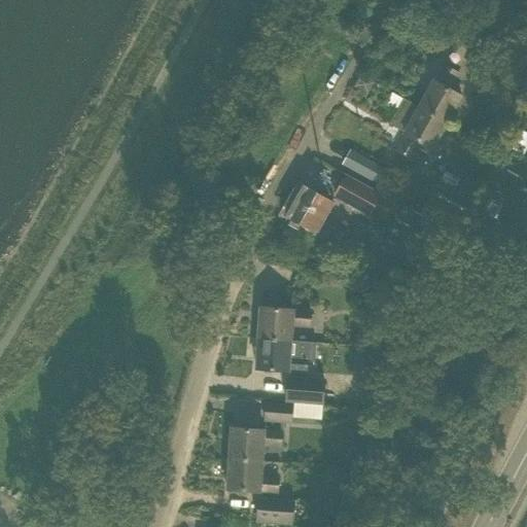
[(434,81),(420,107),(448,123),(462,97),(450,90),(459,73),(446,66),(435,82),(434,81)]
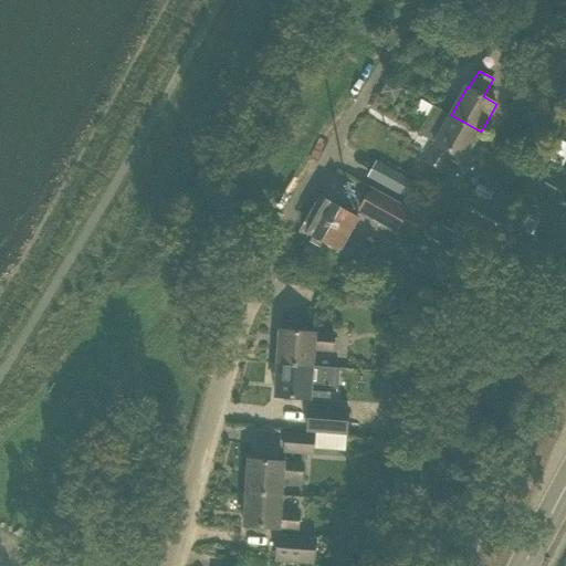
[(561,100),(565,90),(565,85),(552,79),(545,92),(561,100)]
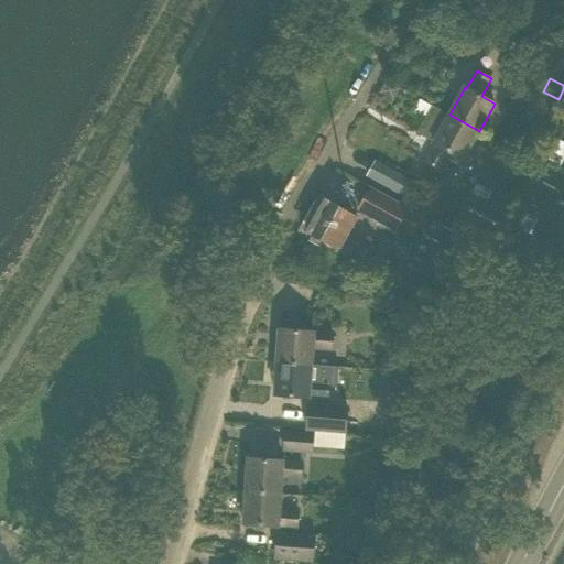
[(284,82),(275,96),(286,102),(295,88),(284,82)]
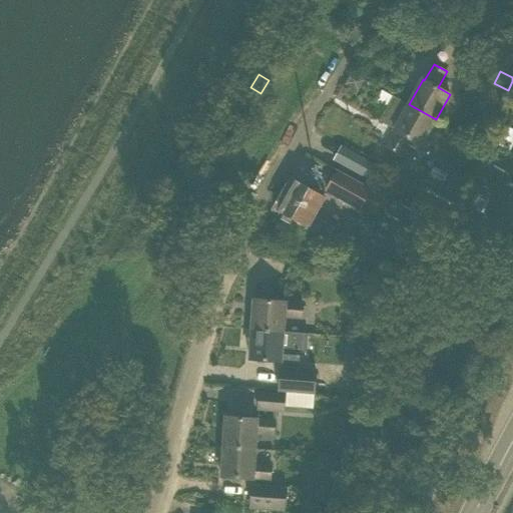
[(413,160),(422,144),(436,119),(409,104),(394,95),(380,121),(395,129),(396,130),(387,146),(413,160)]
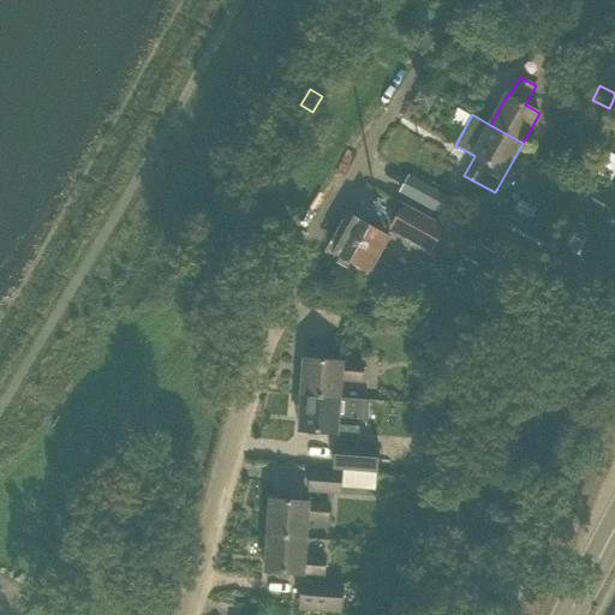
[(401,191),(422,203),(441,214),(449,197),(410,175),(401,191)]
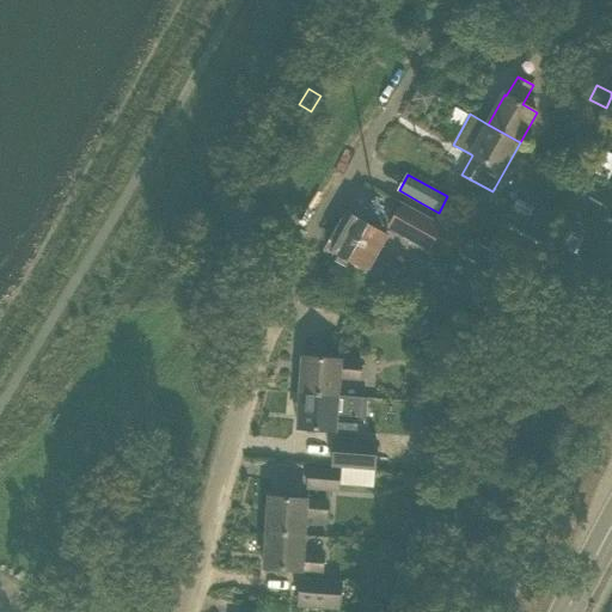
[(402,202),(390,224),(410,236),(408,240),(429,252),(444,226),(402,202)]
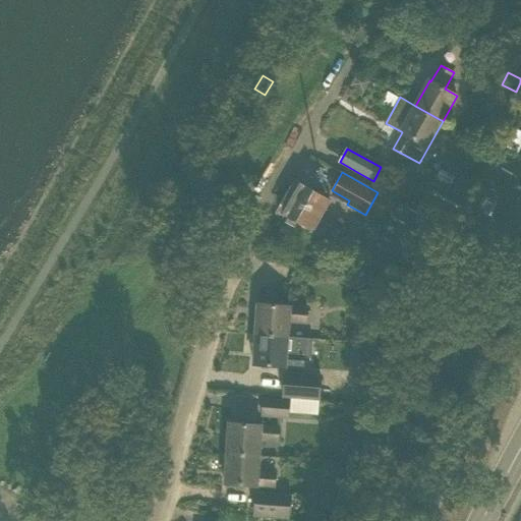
[(387,196),(394,184),(396,182),(384,175),(374,190),(387,196)]
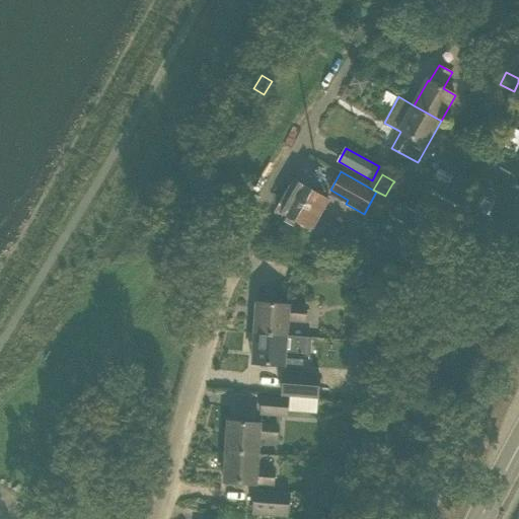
[(298,181),(281,213),(332,242),(340,229),(318,218),(328,199),(298,181)]
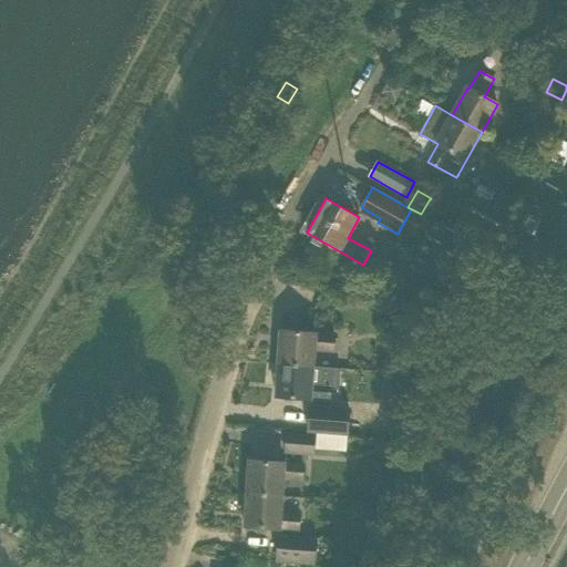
[(445,228),(453,214),(429,200),(421,214),(445,228)]
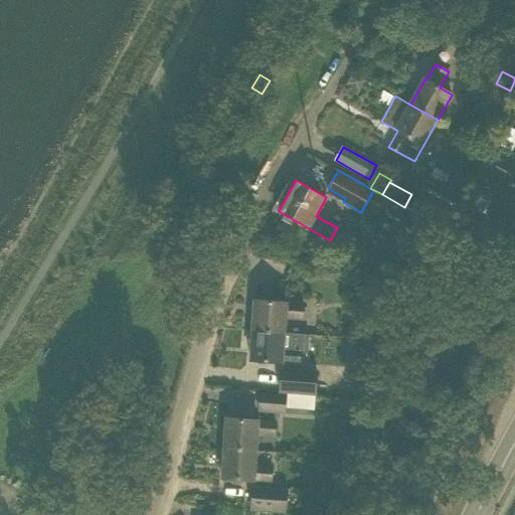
[(448,230),(459,210),(421,189),(410,209),(448,230)]
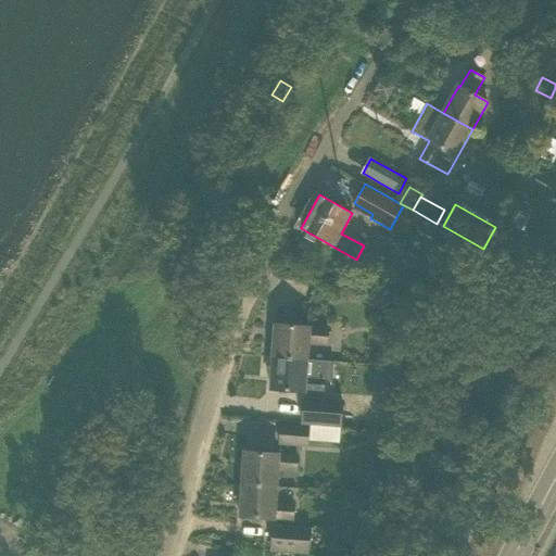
[(310,327),(276,325),(274,356),(306,359),(308,342),(327,343),(328,329),(310,327)]
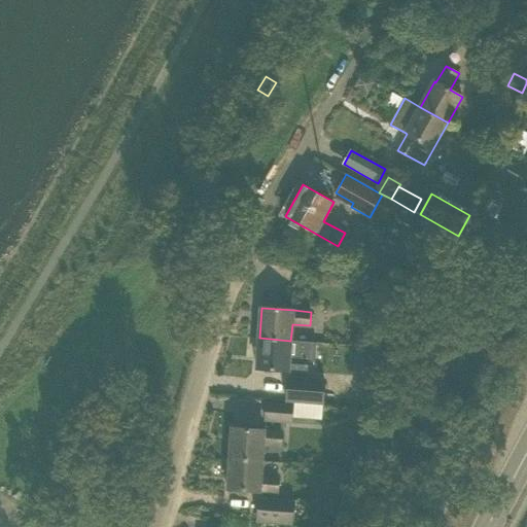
[(412,344),(423,322),(416,318),(405,341),(412,344)]
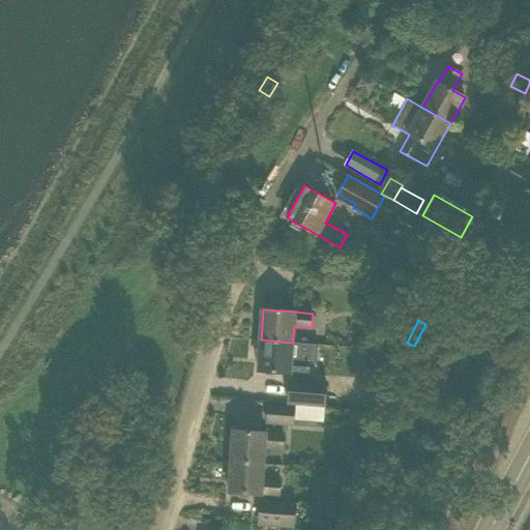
[(261,340),(259,371),(290,373),(308,374),(310,359),(291,358),(292,343),(261,340)]
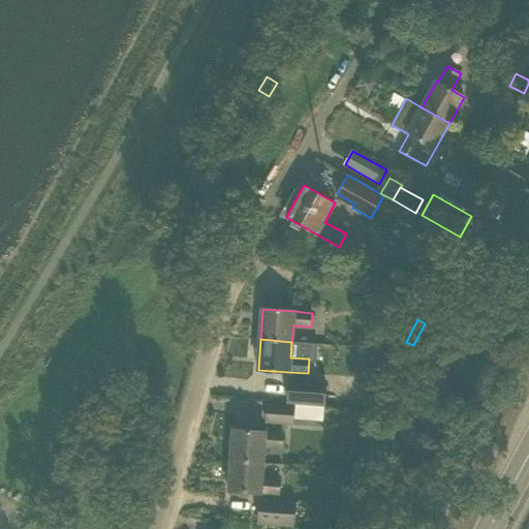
[(319,404),(321,383),(289,380),(286,401),(319,404)]
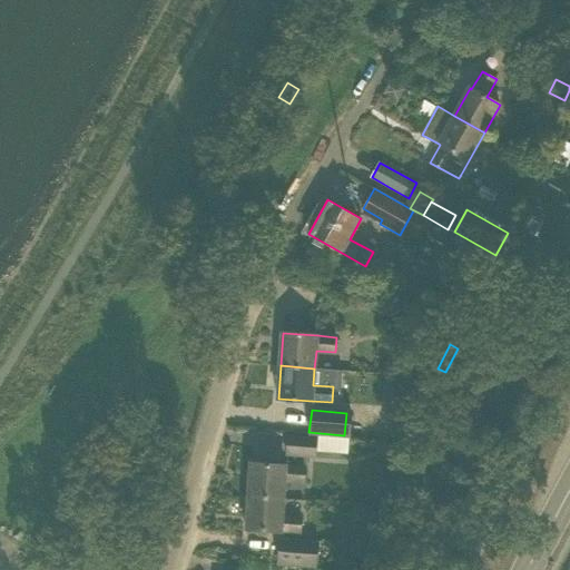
[(288,438),(287,454),(316,457),(317,439),(288,438)]
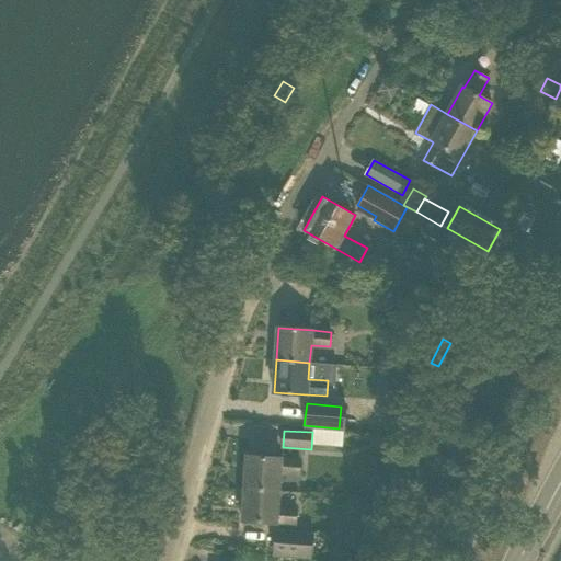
[(281,458),(248,456),(245,489),(278,491),(279,473),(299,474),(300,460),(281,459),(281,458)]
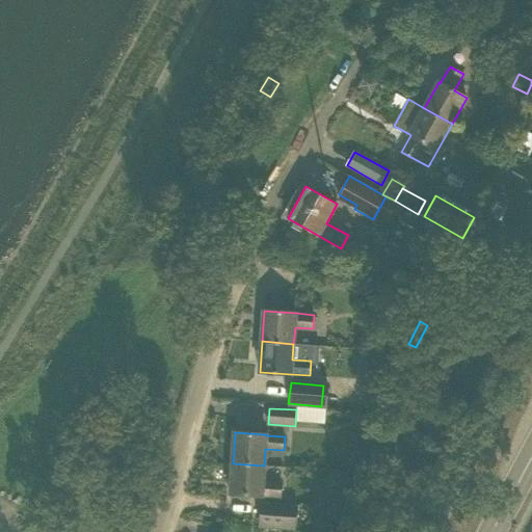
[(233,463),(231,494),(262,496),(281,497),(282,483),(263,481),(264,466),(233,463)]
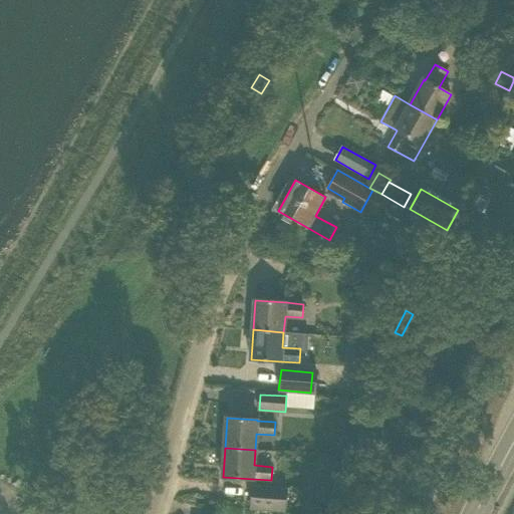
[(287,488),(252,485),(251,508),(285,511),(287,488)]
